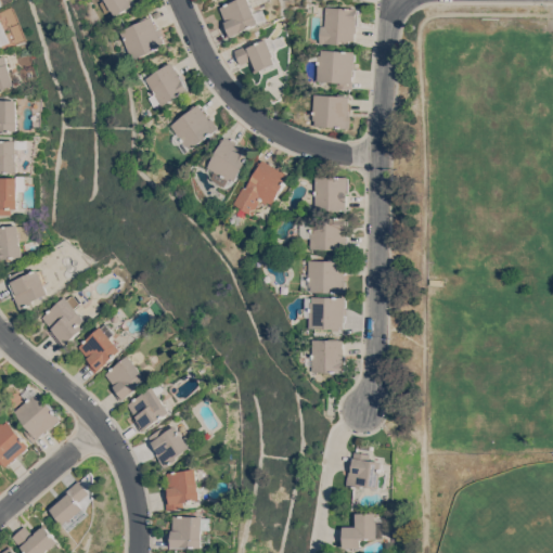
[(130,0),(134,7),(114,18),(110,12),(108,12),(108,11),(102,15),(97,4),(102,1),(101,0),(130,0)]
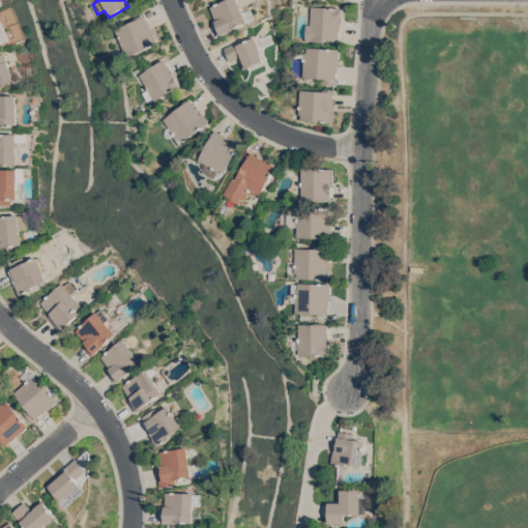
[(217,37),(211,24),(215,22),(209,8),(228,0),(237,0),(243,13),(252,10),(256,21),(217,37)]
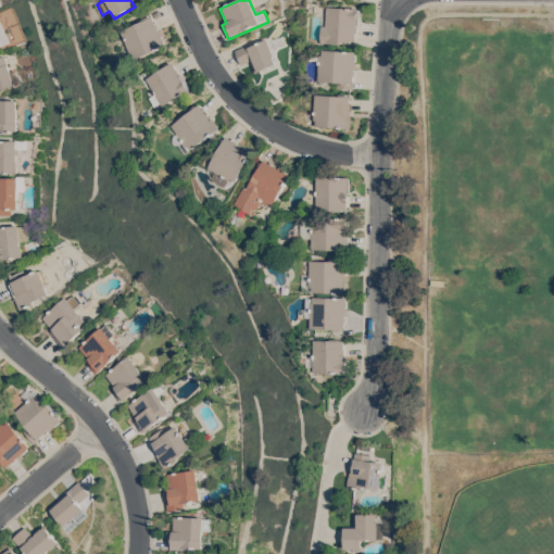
[(325,9),(356,11),(357,11),(357,27),(356,27),(355,34),(354,42),(349,42),(349,43),(341,43),(341,46),(318,45),(319,27),(324,27),(325,9)]
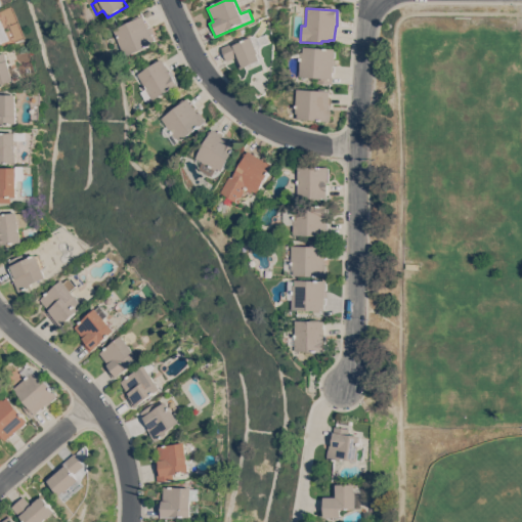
[(0,18),(2,17),(12,41),(0,46),(0,18)]
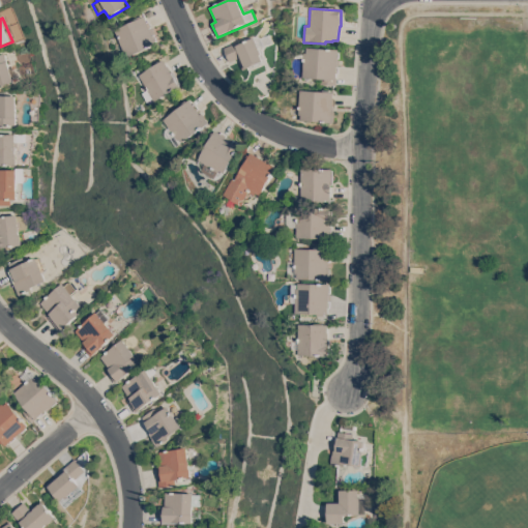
[(124,59),(112,31),(144,18),(146,23),(148,22),(156,41),(155,42),(156,45),(124,59)]
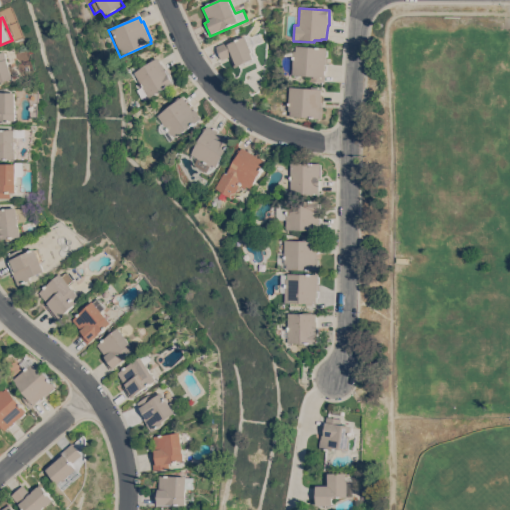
[(248,36),(254,38),(257,46),(255,51),(258,57),(254,58),(255,59),(239,66),(240,67),(235,69),(229,57),(222,61),(216,48),(231,41),(232,43),(248,36)]
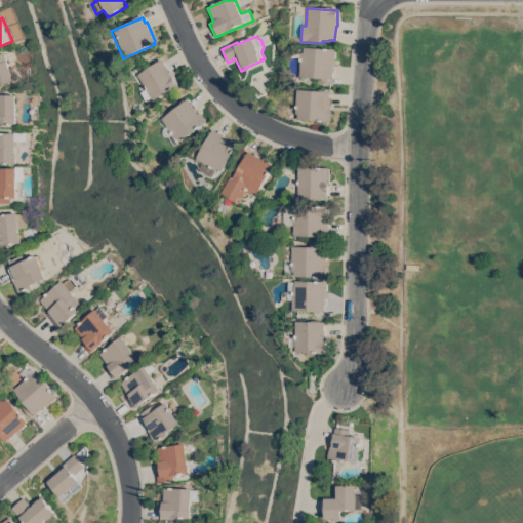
[(299,53),(303,53),(303,48),(334,49),(334,52),(335,52),(335,59),(333,59),(333,68),(334,68),(334,74),(332,74),(332,85),(316,84),(316,79),(298,78),(299,53)]
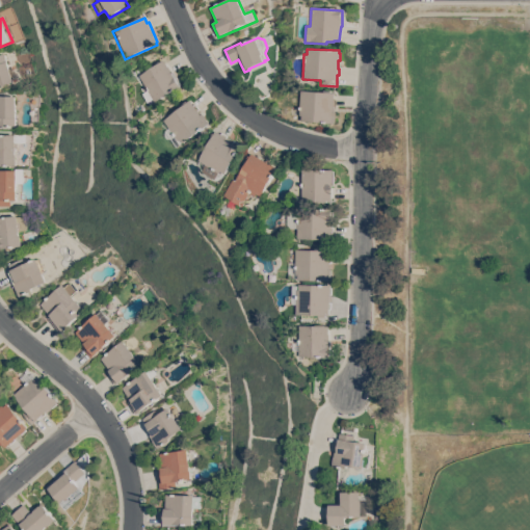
[(0,57),(7,55),(12,70),(15,69),(18,73),(21,81),(16,82),(16,83),(0,87),(0,57)]
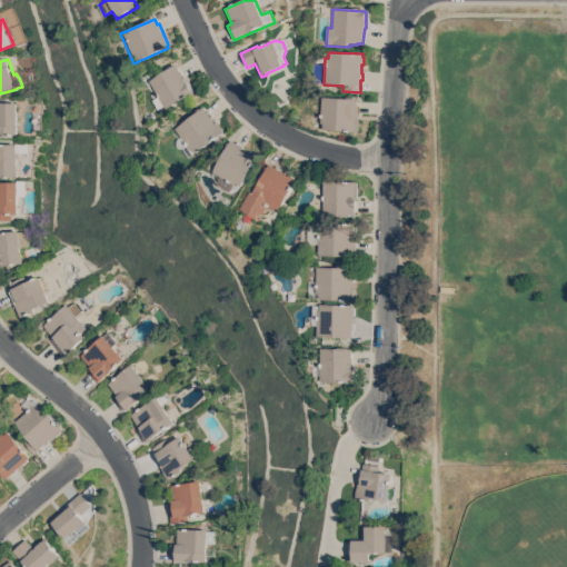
[(146,82),(173,66),(178,72),(179,72),(182,78),(181,79),(182,80),(183,79),(192,92),(191,92),(191,93),(186,98),(185,97),(163,110),(146,82)]
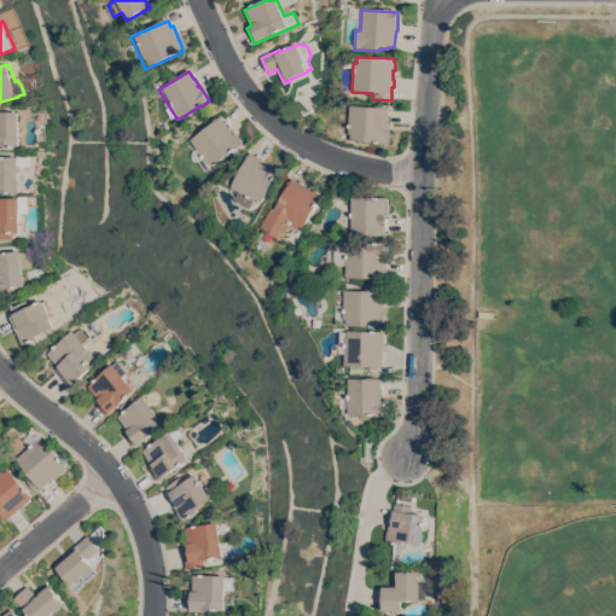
[(349,106),(376,109),(376,106),(384,106),(384,109),(389,109),(389,117),(390,117),(389,125),(388,123),(388,131),(390,131),(389,145),(349,143),(350,135),(347,135),(349,106)]
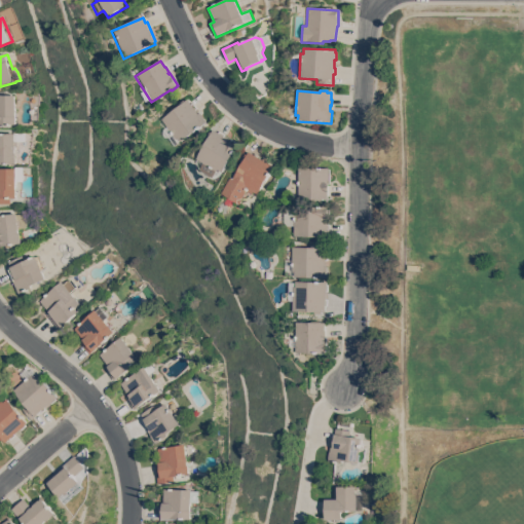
[(0,97),(19,97),(17,125),(0,125),(0,97)]
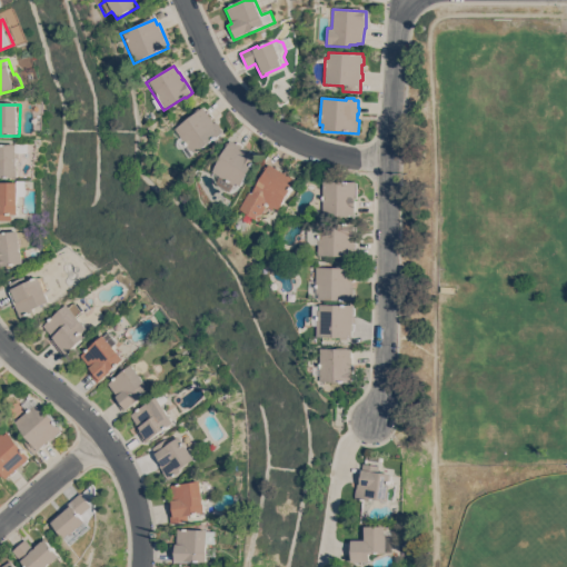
[(194,155),(190,150),(187,151),(171,130),(191,116),(190,113),(197,109),(198,110),(201,108),(206,113),(207,112),(211,119),(210,120),(214,125),(216,122),(222,132),(194,155)]
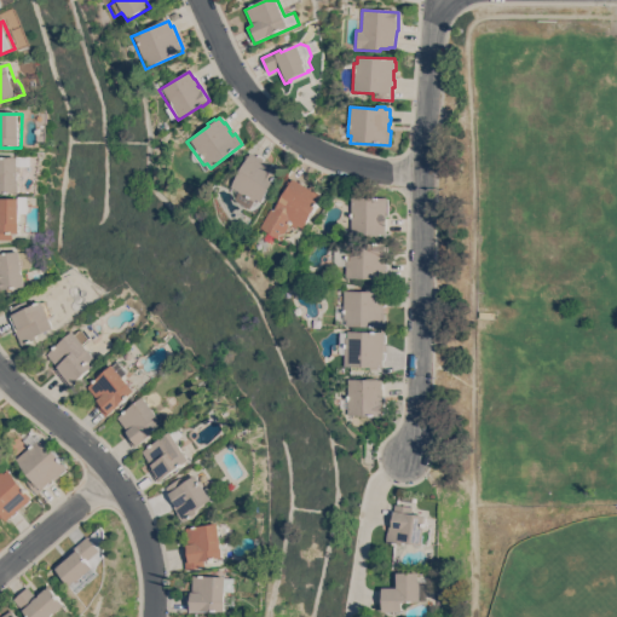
[(247,211),(231,201),(236,194),(228,188),(249,154),(255,157),(257,156),(263,160),(263,161),(270,166),(271,165),(277,169),(277,171),(280,172),(260,205),(254,201),(253,203),(252,203),(247,211)]
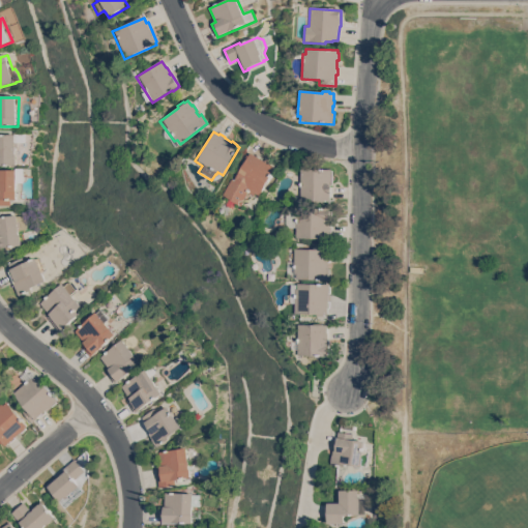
[(27,136),(27,143),(19,143),(19,148),(17,151),(17,155),(18,155),(18,167),(0,166),(0,135),(17,136),(27,136)]
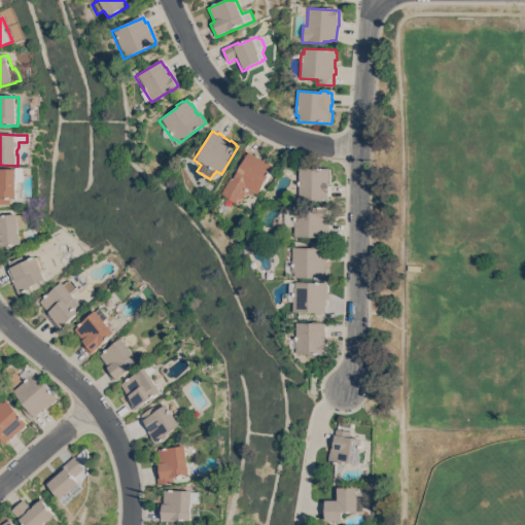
[(219,195),(229,179),(232,180),(242,163),(241,162),(244,155),(246,156),(248,152),(253,155),(254,154),(260,158),(259,160),(266,164),(267,162),(273,166),(272,167),(274,169),(257,197),(252,194),(251,196),(245,191),(240,200),(241,201),(238,206),(233,203),(230,209),(222,205),(226,199),(219,195)]
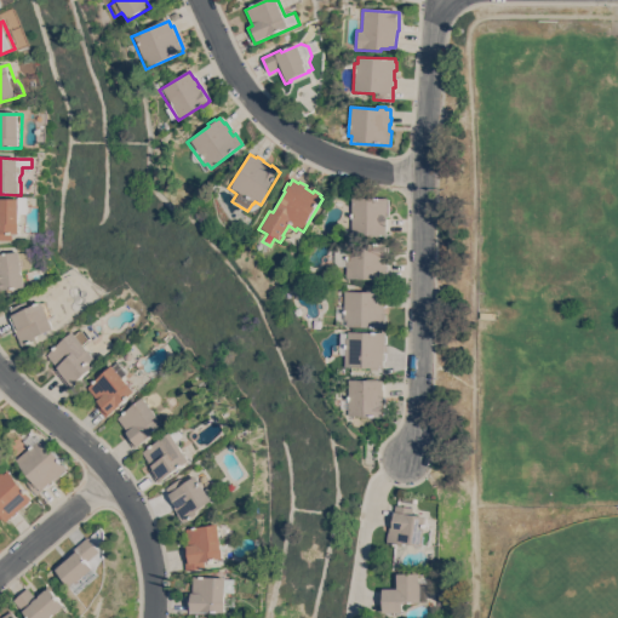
[(352,199),(389,199),(388,218),(387,218),(387,236),(379,236),(379,238),(367,236),(367,235),(350,235),(352,199)]
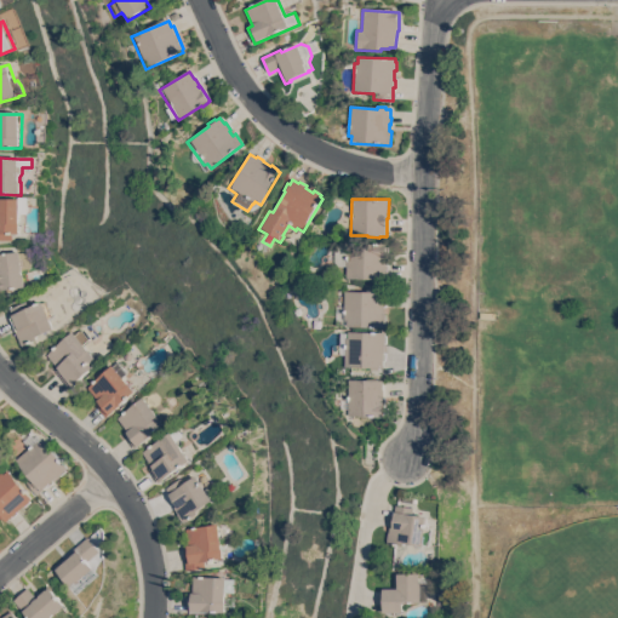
[(0,200),(22,200),(21,235),(13,235),(13,242),(0,242),(0,241),(0,200)]
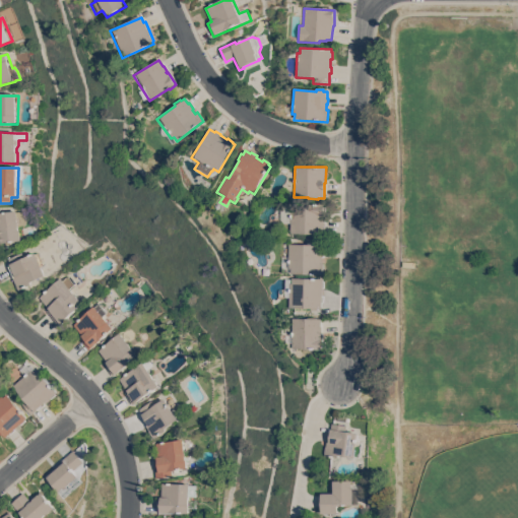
[(323,205),(323,208),(325,208),(324,230),(323,230),(323,235),(319,235),(319,237),(312,237),(312,235),(289,235),(289,224),(282,224),(279,221),(279,210),(282,206),(293,206),(293,204),(323,205)]
